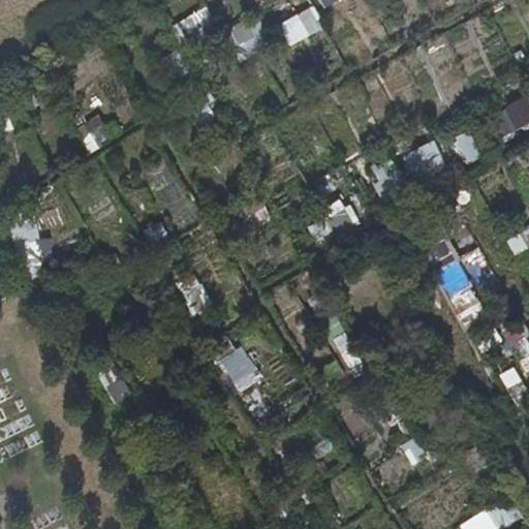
[(317,0),(322,8),(338,0),(317,0)]
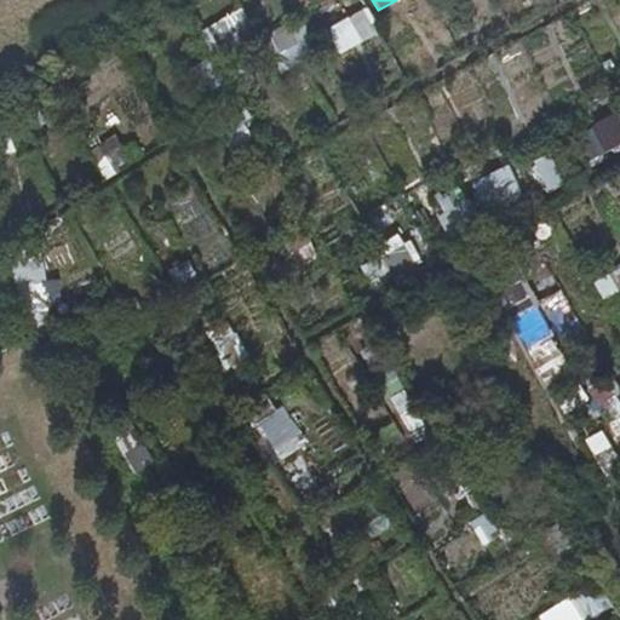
[(338,55),(379,33),(366,7),(325,29),(338,55)]
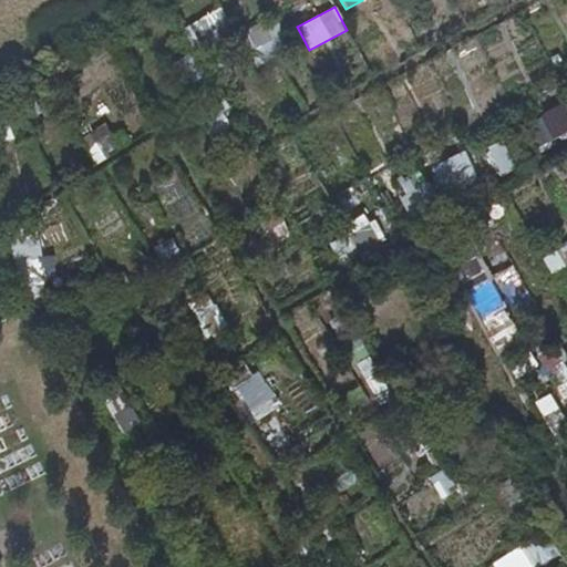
[(216,10),(183,28),(193,45),(226,28),(216,10)]
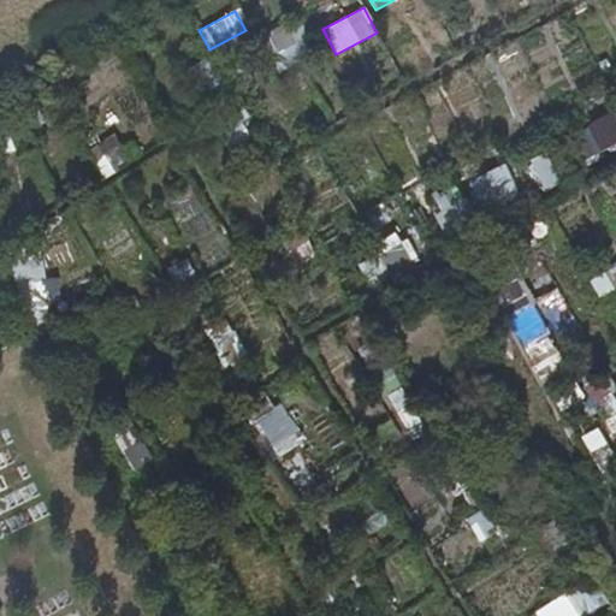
[(205,92),(224,81),(209,57),(190,67),(205,92)]
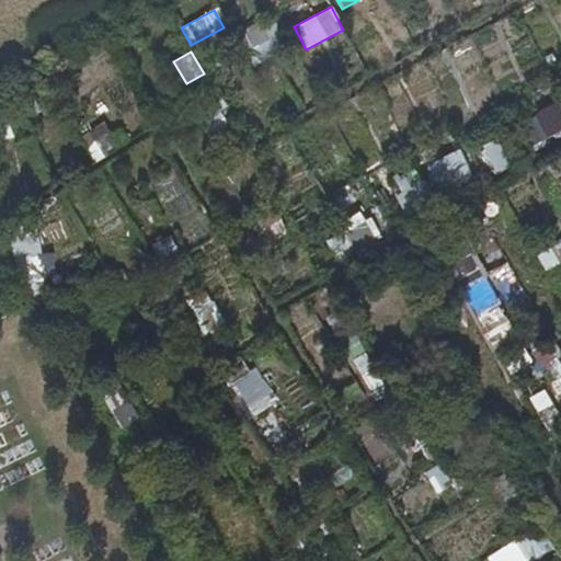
[(560,101),(519,123),(533,148),(560,134),(560,101)]
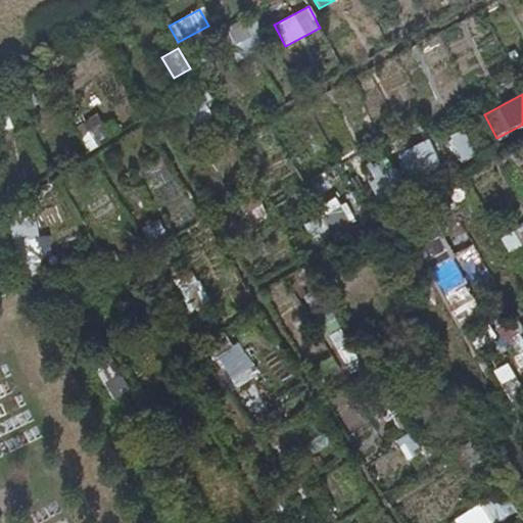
[(192,126),(211,122),(206,100),(186,105),(192,126)]
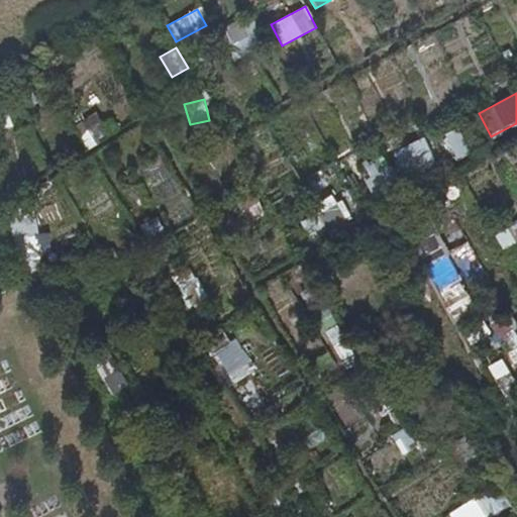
[(451,163),(470,154),(458,129),(440,136),(451,163)]
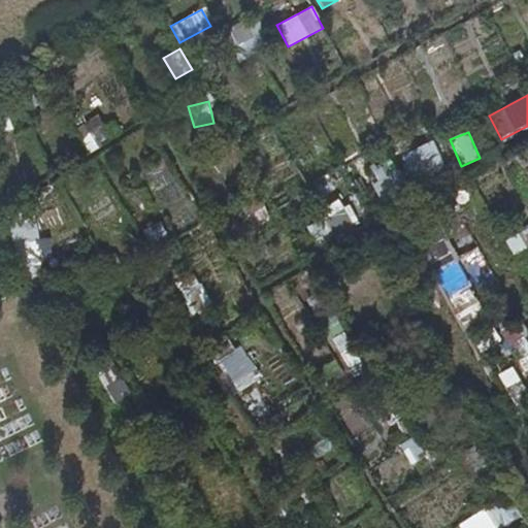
[(431,141),(401,155),(411,179),(442,166),(431,141)]
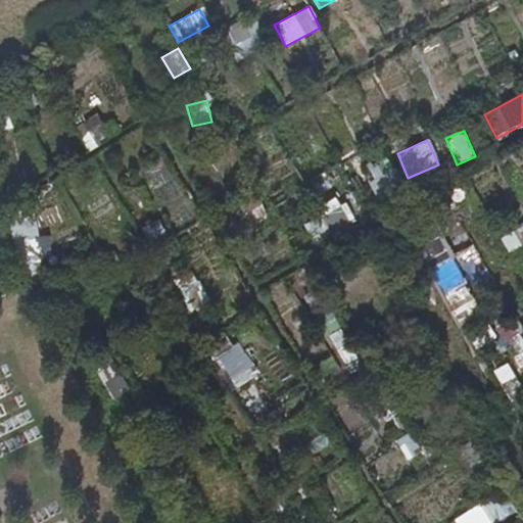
[(259,198),(240,209),(249,224),(268,214),(259,198)]
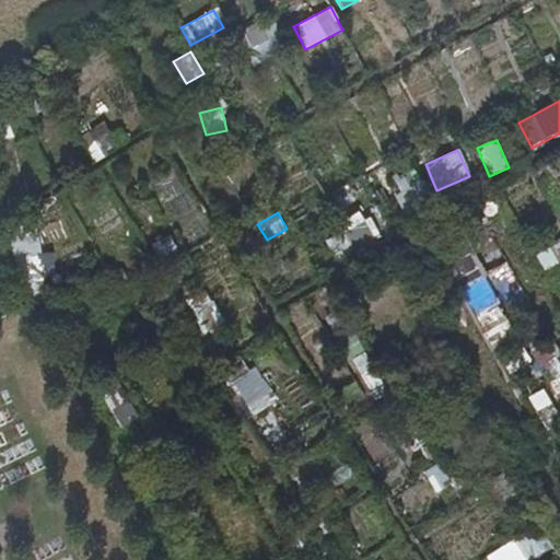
[(334,263),(380,244),(370,220),(324,238),(334,263)]
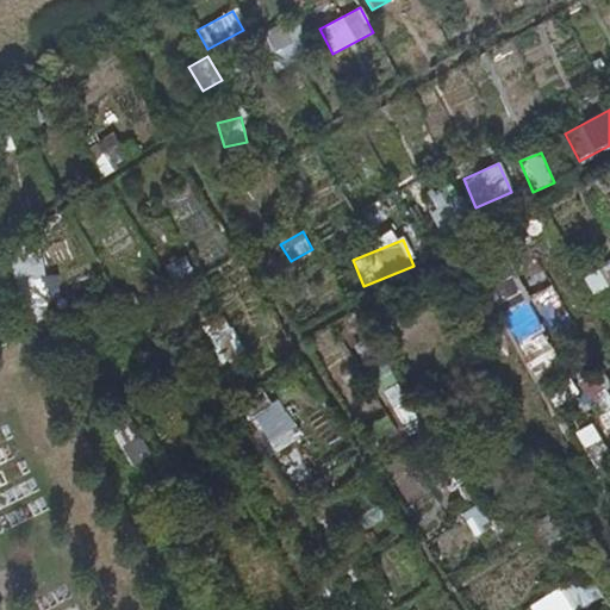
[(175,286),(194,277),(185,256),(166,267),(175,286)]
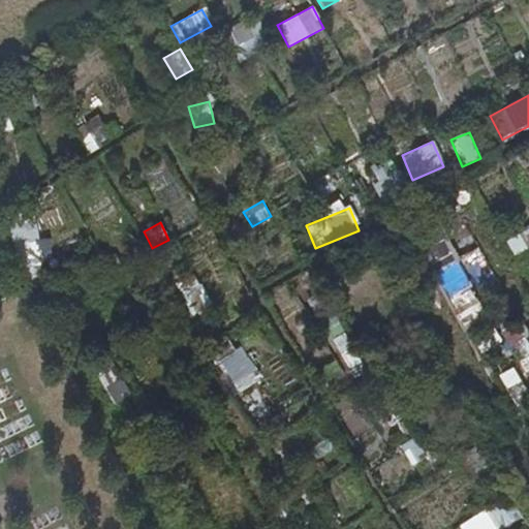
[(515,255),(528,247),(528,227),(506,241),(515,255)]
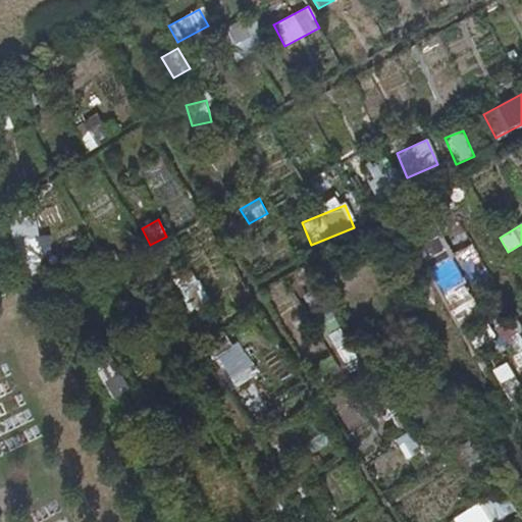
[(344,372),(357,367),(332,308),(319,314),(344,372)]
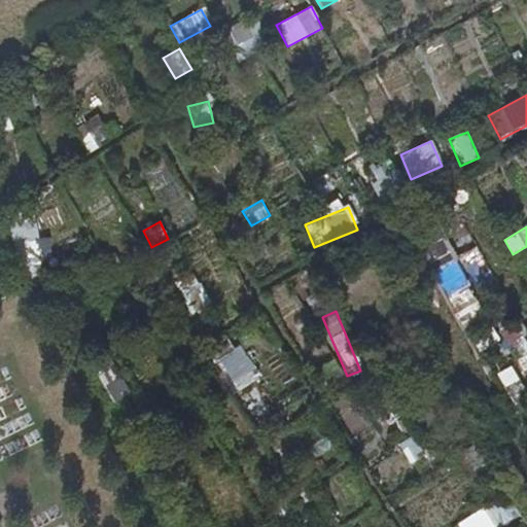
[(216,359),(235,393),(259,379),(241,346),(216,359)]
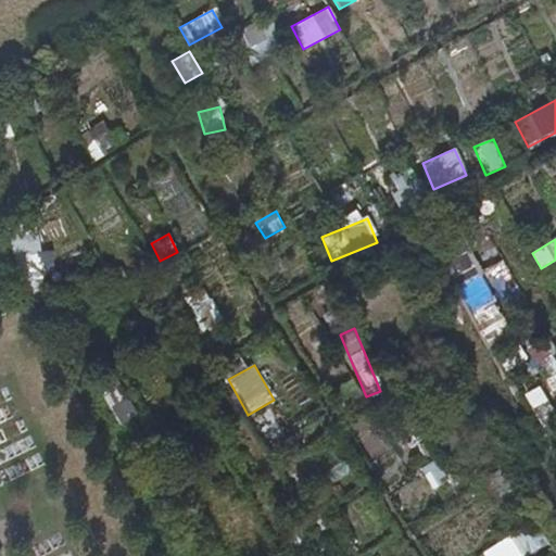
[(95,384),(119,425),(138,414),(112,374),(95,384)]
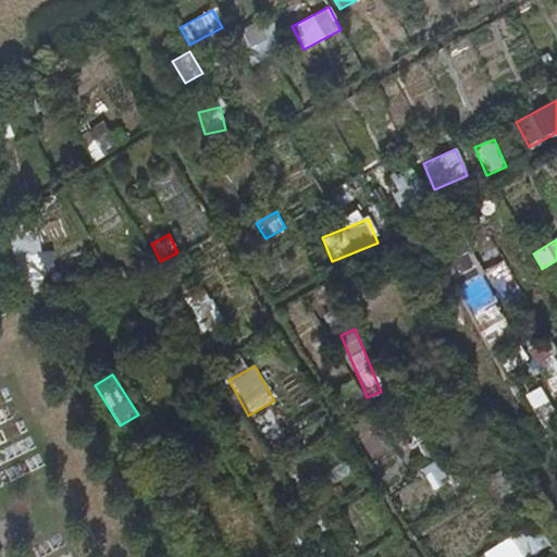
[(269,411),(255,421),(264,436),(280,426),(269,411)]
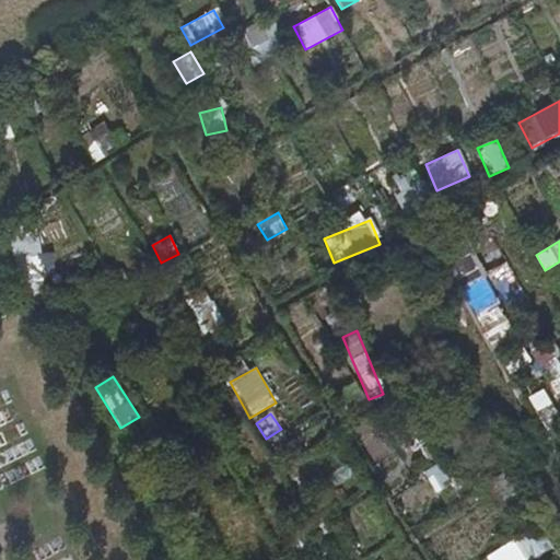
[(433,493),(450,486),(438,464),(422,471),(433,493)]
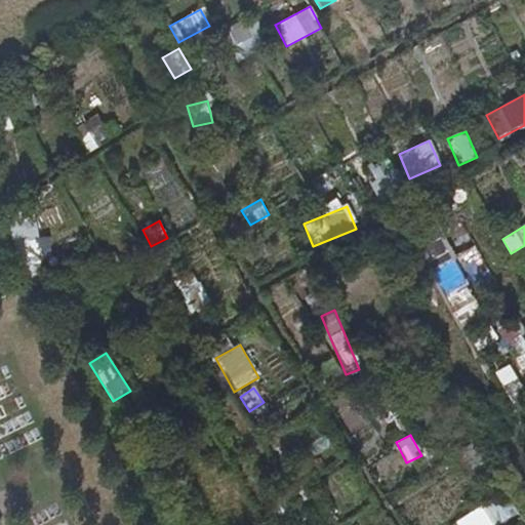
[(498,495),(480,508),(491,524),(497,524),(512,516),(498,495)]
